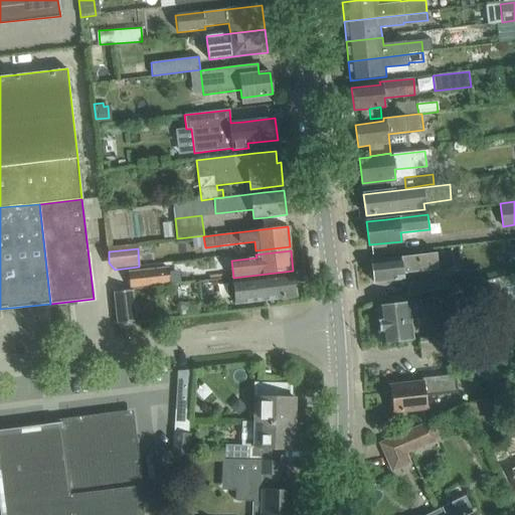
[(436,252),(391,258),(371,261),(373,282),(404,279),(404,275),(438,271),(438,267),(454,265),(453,251),(436,252)]
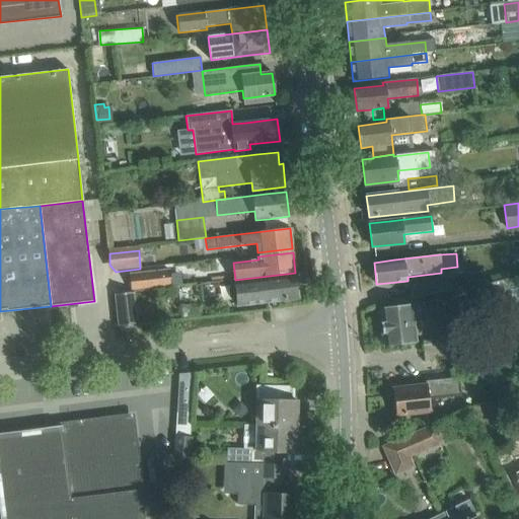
[(129,274),(131,290),(169,286),(167,269),(129,274)]
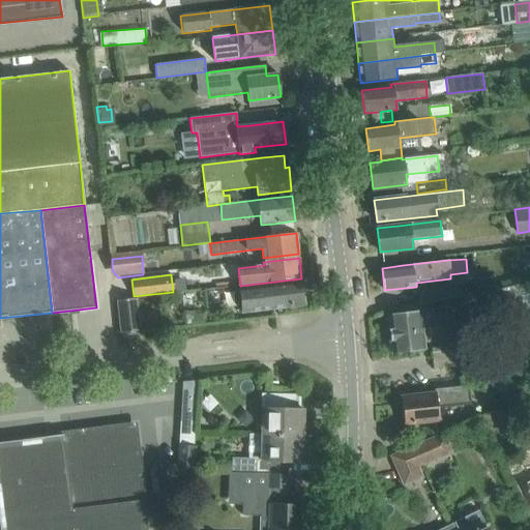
[(238,289),(239,302),(240,312),(304,304),(302,282),(238,289)]
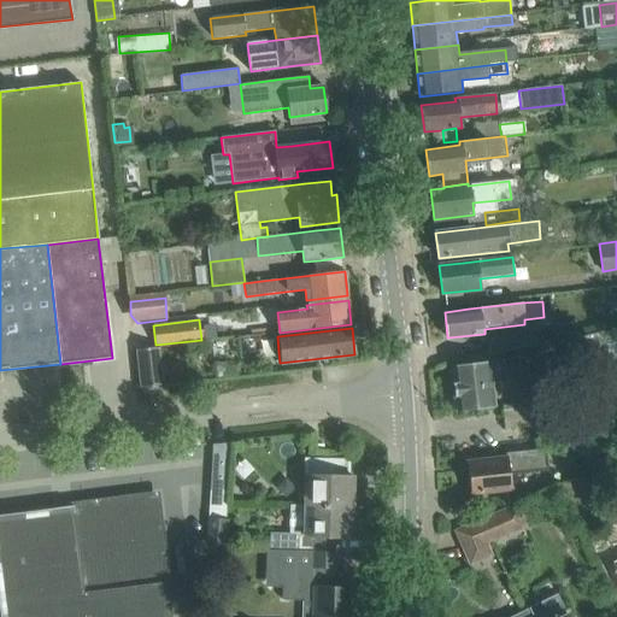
[(527,344),(523,331),(487,340),(489,352),(527,344)]
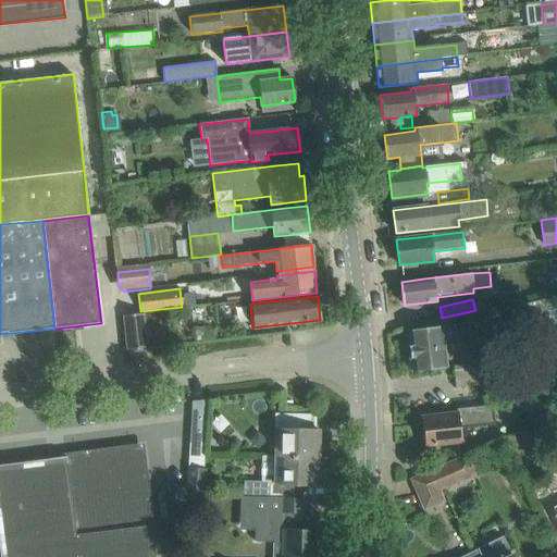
[(144,313),(122,316),(126,350),(148,348),(148,346),(144,346),(139,316),(144,314),(144,313)]
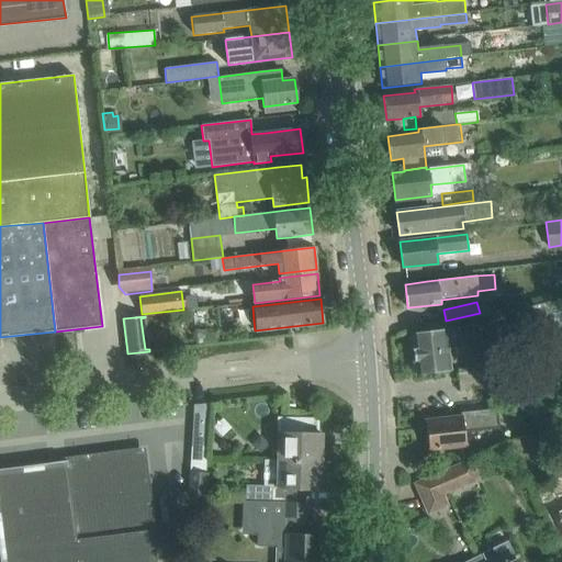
[(433,333),(411,335),(416,374),(438,371),(450,370),(449,353),(448,349),(506,335),(504,325),(503,317),(446,332),(446,330),(433,333)]
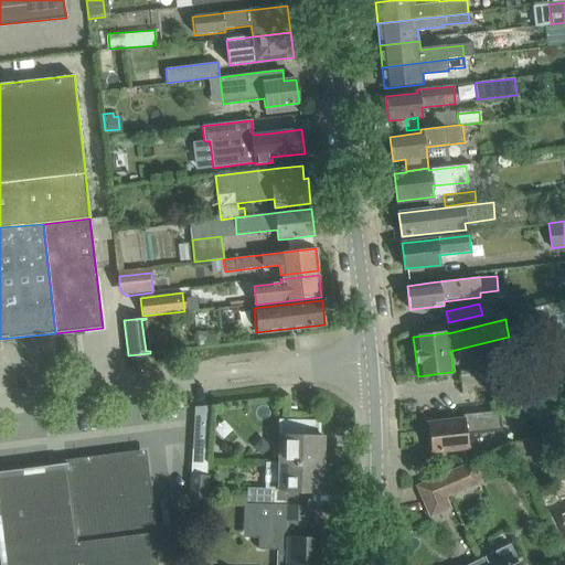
[(484,391),(482,374),(460,376),(462,393),(484,391)]
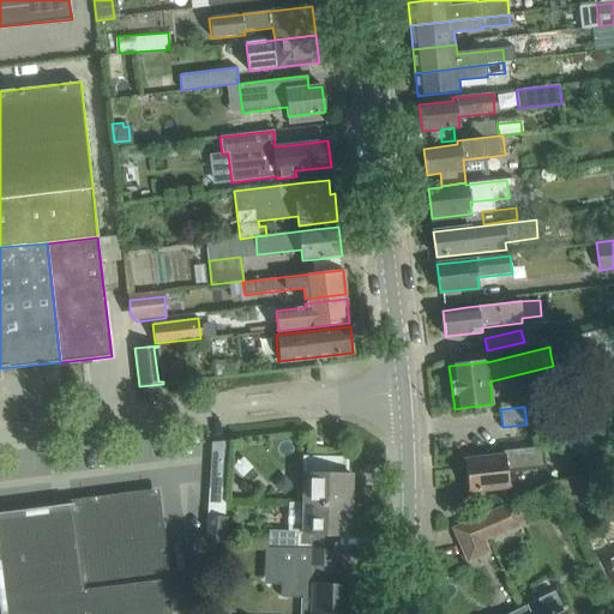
[(210,441),(209,486),(224,487),(228,440),(210,441)]
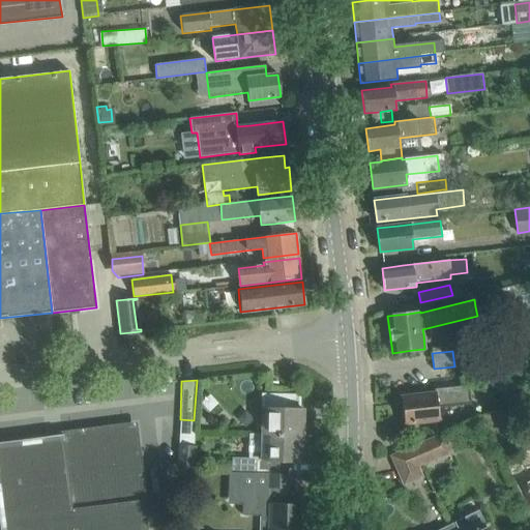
[(405,423),(424,421),(439,419),(438,408),(470,404),(468,386),(435,389),(435,393),(402,398),(405,423)]
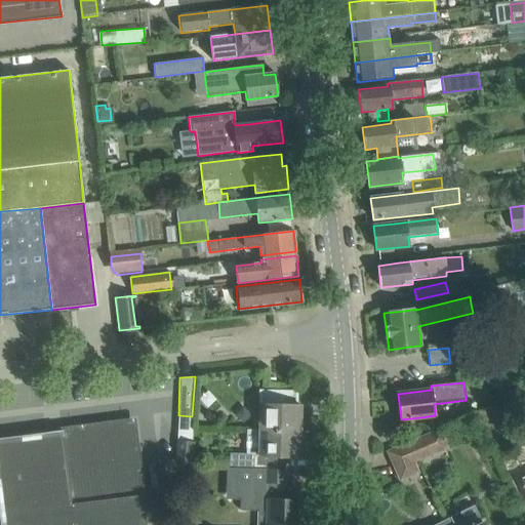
[(259,431),(304,432),(304,419),(300,418),(300,406),(295,406),(295,394),(296,394),(296,392),(260,391),(259,431)]
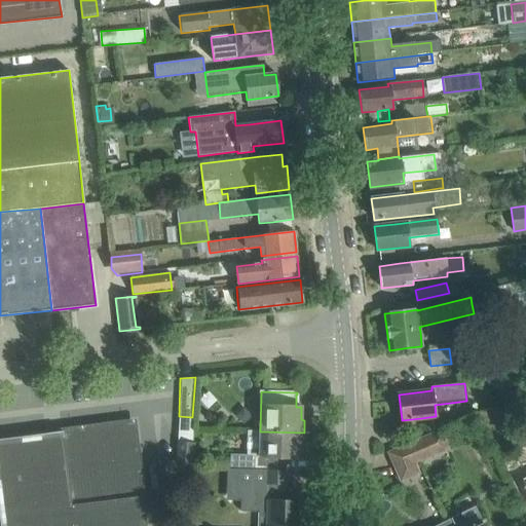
[(499,401),(480,411),(470,416),(484,444),(494,439),(494,440),(514,430),(499,401)]
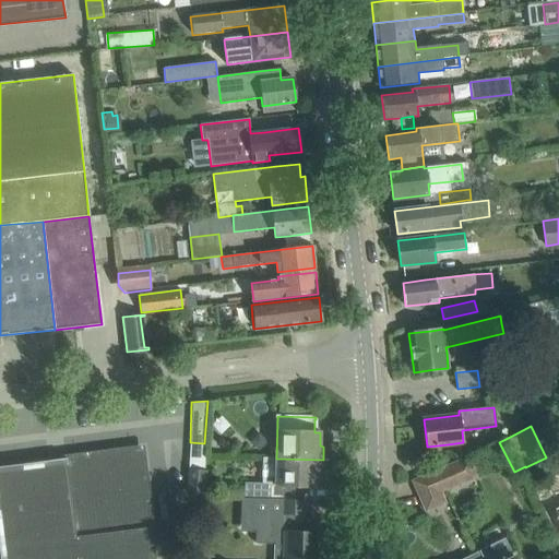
[(190,442),(189,468),(204,468),(204,443),(190,442)]
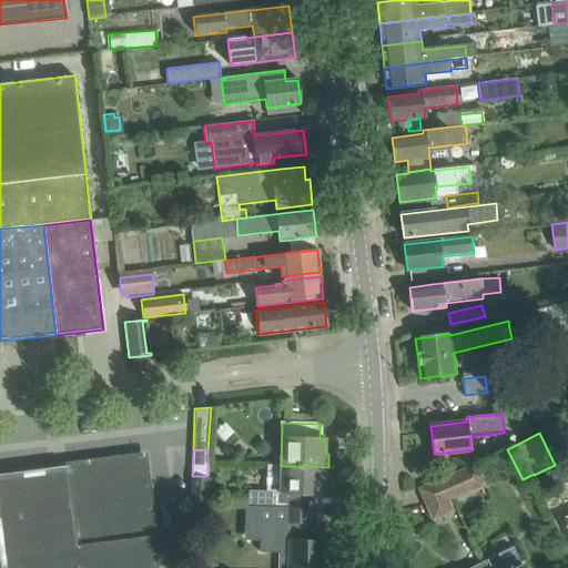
[(0,474),(0,567),(158,567),(154,535),(152,535),(142,458),(68,467),(67,466),(0,474)]
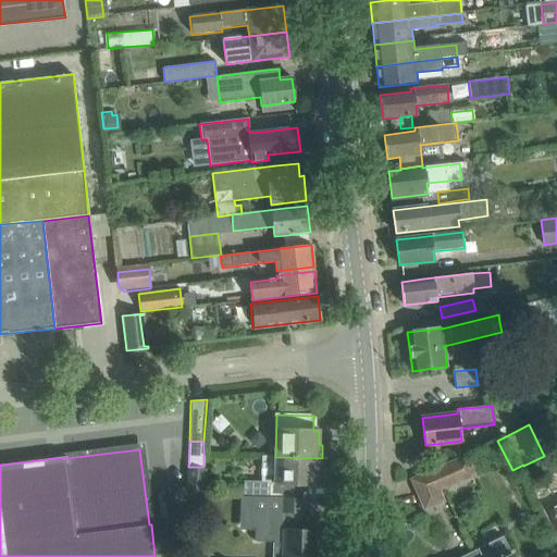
[(465,456),(432,470),(443,490),(462,481),(459,474),(471,469),(465,456)]
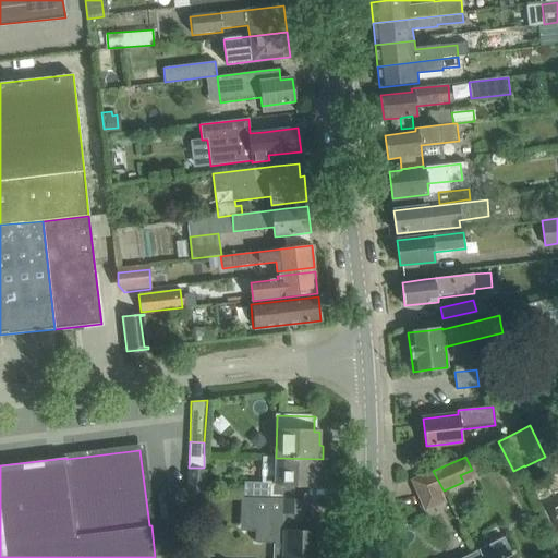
[(243,482),(243,497),(292,499),(292,485),(318,486),(318,473),(322,473),(323,459),(276,458),(263,458),(262,482),(243,482)]
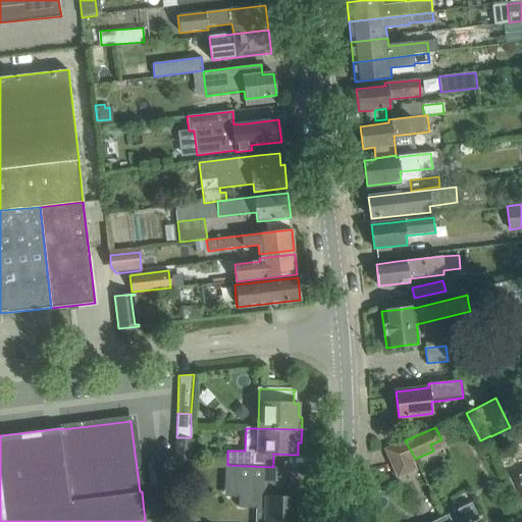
[(176,437),(175,462),(193,463),(194,437),(191,437),(176,437)]
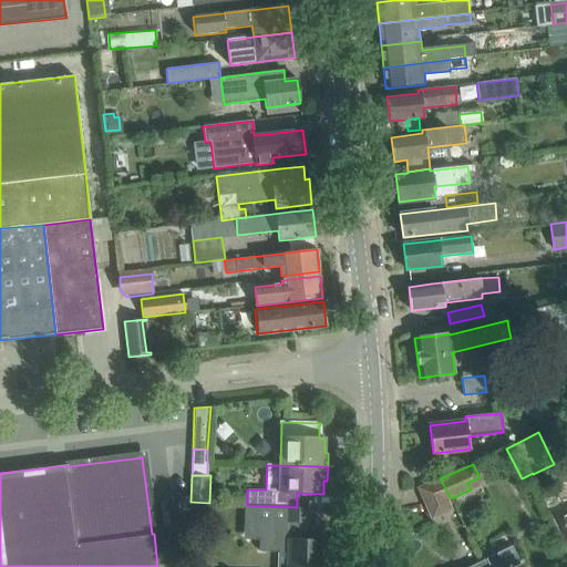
[(451,498),(440,478),(418,487),(429,513),(452,503),(450,498),(451,498)]
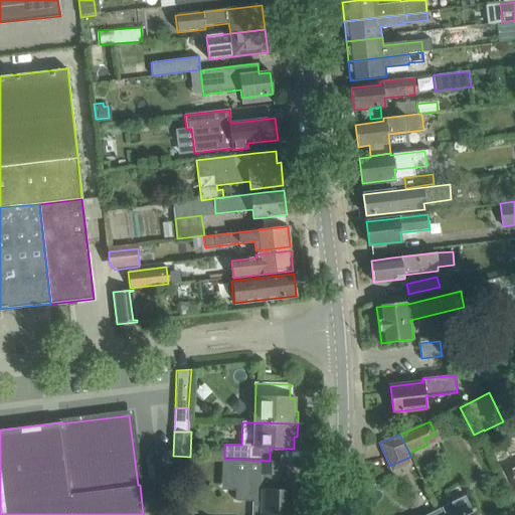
[(270,461),(224,459),(221,459),(221,489),(226,489),(236,489),(236,499),(248,499),(248,501),(261,501),(260,514),(295,514),(296,490),(279,490),(279,476),(280,476),(280,474),(269,474),(270,461)]
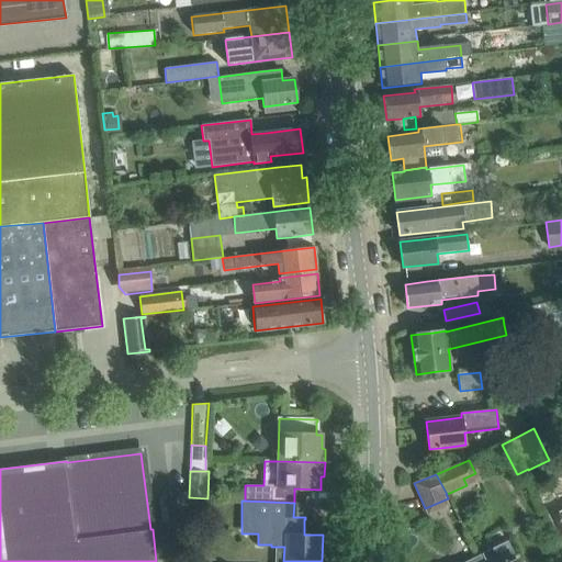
[(517,561),(507,541),(478,555),(481,561),(517,561)]
